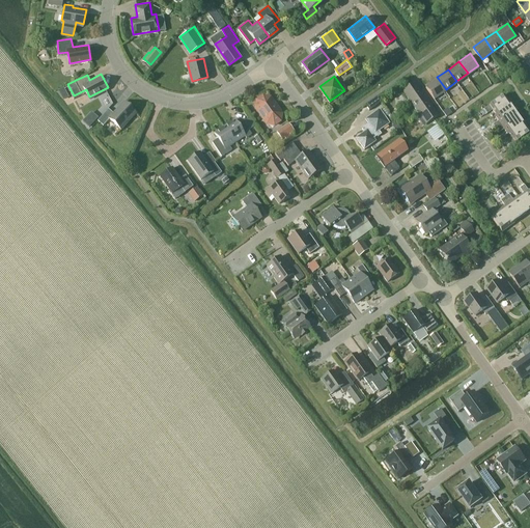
[(446,89),(437,77),(426,85),(435,96),(446,89)]
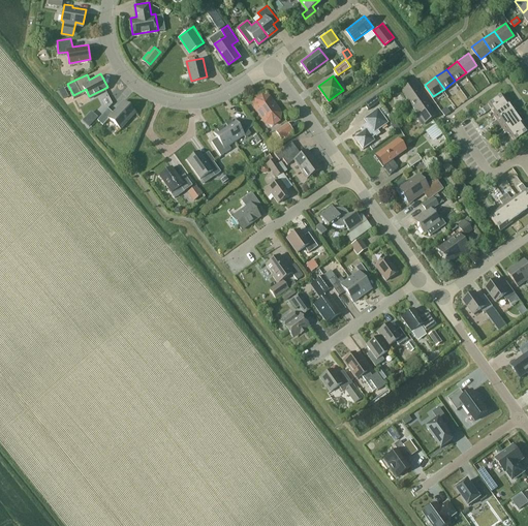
[(409,99),(422,91),(413,80),(402,89),(409,99)]
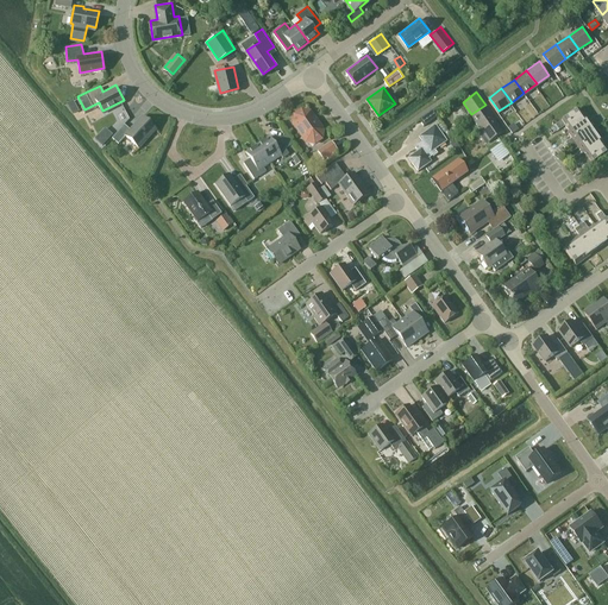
[(74,98),(68,101),(74,112),(80,109),(74,98)]
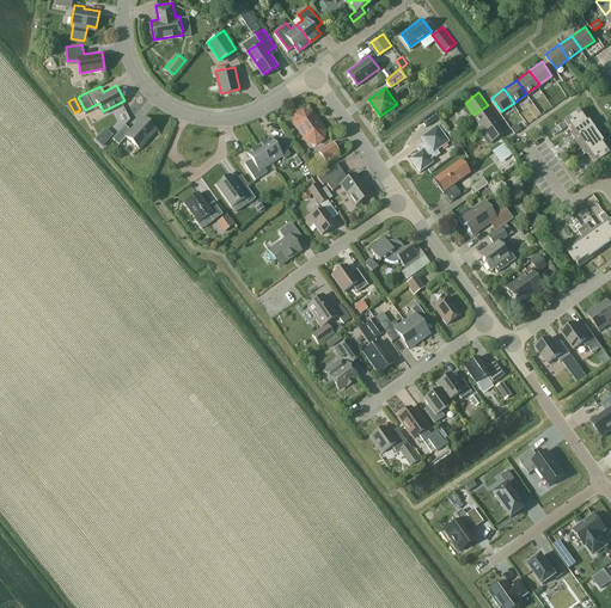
[(483,128),(496,118),(488,105),(474,115),(483,128)]
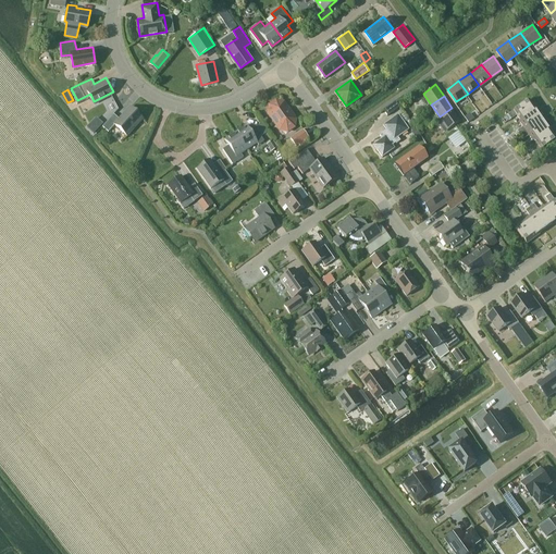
[(521,119),(534,109),(534,108),(535,103),(531,97),(507,114),(510,118),(517,113),(521,119)]
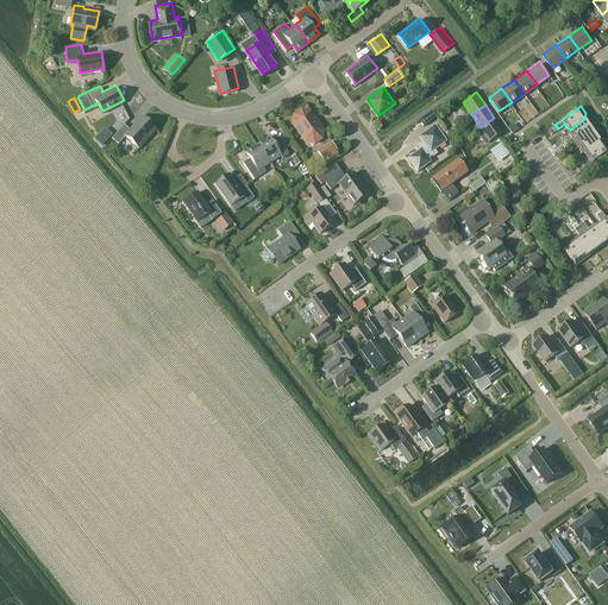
[(324,127),(318,119),(314,118),(307,108),(302,107),(295,112),(294,121),(306,139),(315,142),(323,136),(324,127)]
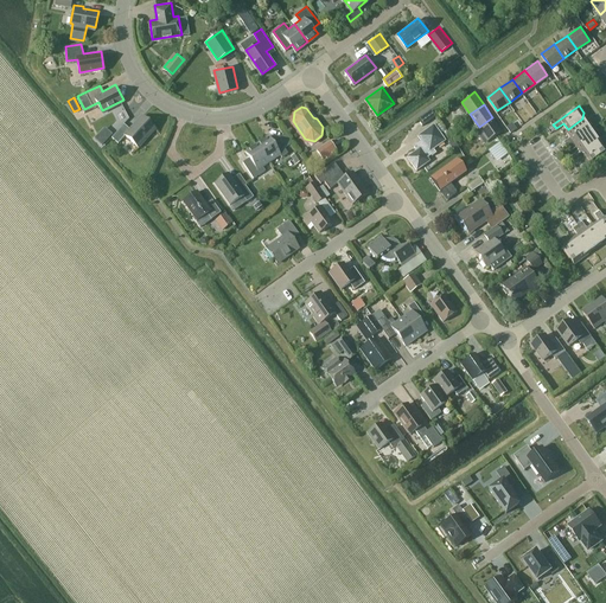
[(419,117),(423,123),(437,114),(432,108),(419,117)]
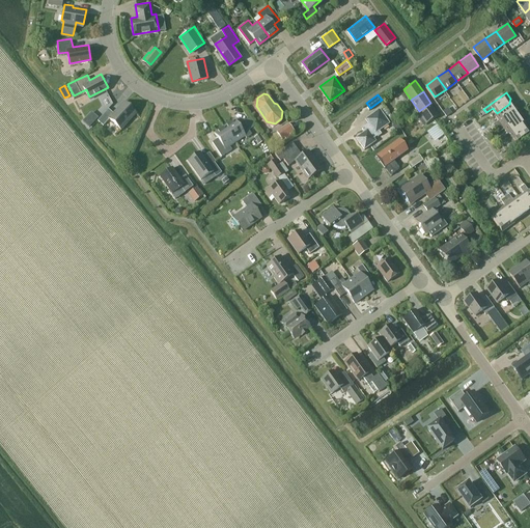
[(114,111),(109,106),(98,118),(104,123),(110,116),(121,127),(136,110),(124,100),(114,111)]
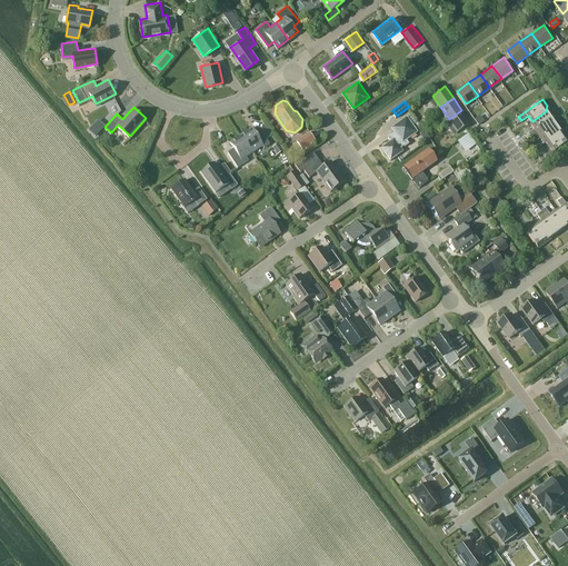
[(461,110),(449,119),(446,121),(452,130),(456,128),(457,130),(470,121),(461,110)]
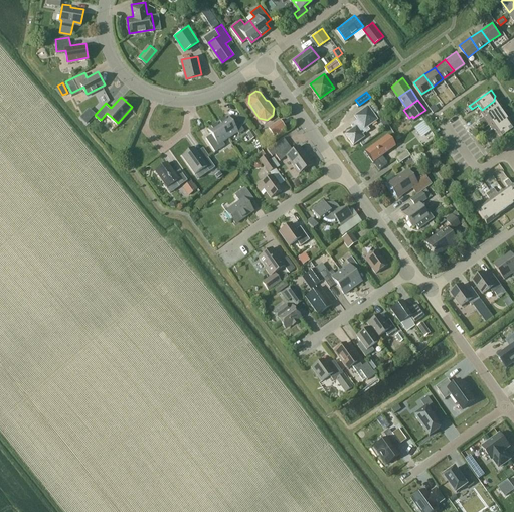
[(494,101),(482,110),(480,111),(484,116),(478,120),(480,124),(500,109),(494,101)]
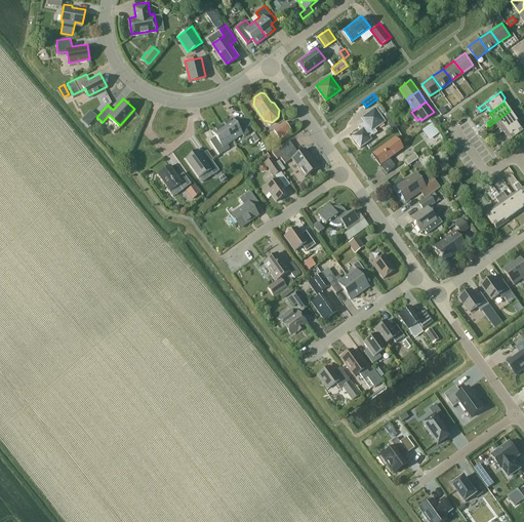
[(375,106),(362,116),(364,120),(358,124),(361,128),(353,134),(361,146),(372,137),(370,134),(373,132),(373,133),(377,130),(375,127),(386,120),(375,106)]
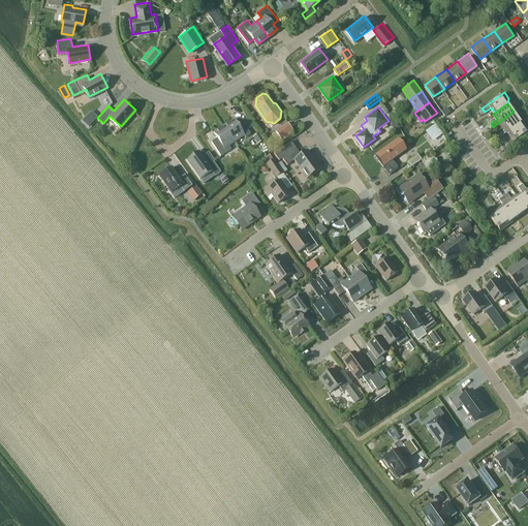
[(89,125),(98,115),(91,109),(82,119),(89,125)]
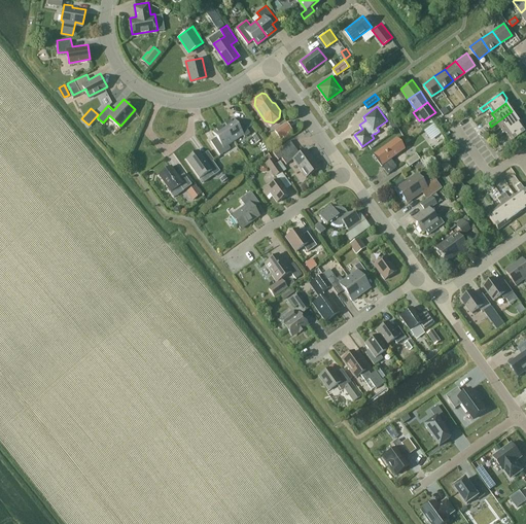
[(512,111),(491,127),(494,130),(500,126),(504,131),(505,131),(519,120),(512,111)]
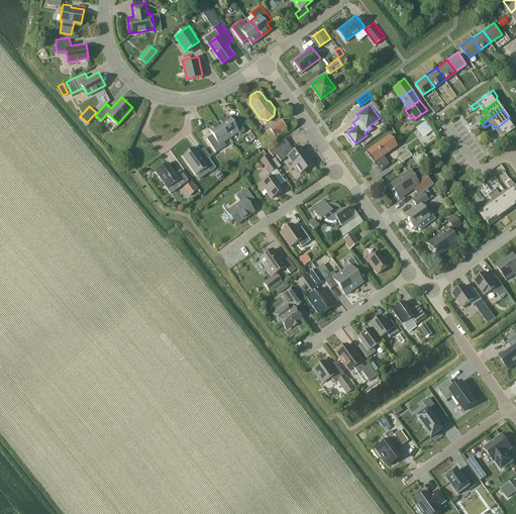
[(219,121),(229,136),(238,130),(240,132),(245,128),(237,116),(232,119),(228,114),(219,121)]
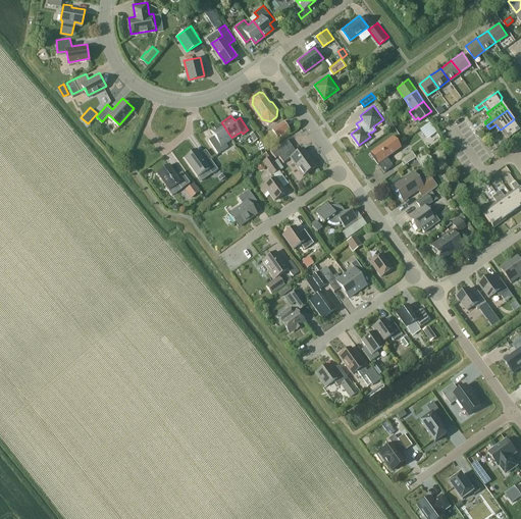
[(290,126),(284,119),(272,127),(277,135),(290,126)]
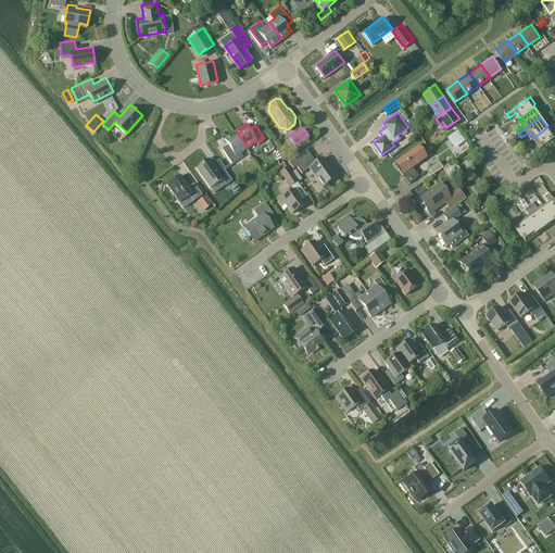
[(554,132),(552,128),(547,127),(533,138),(537,142),(530,148),(533,152),(554,136),(554,132)]
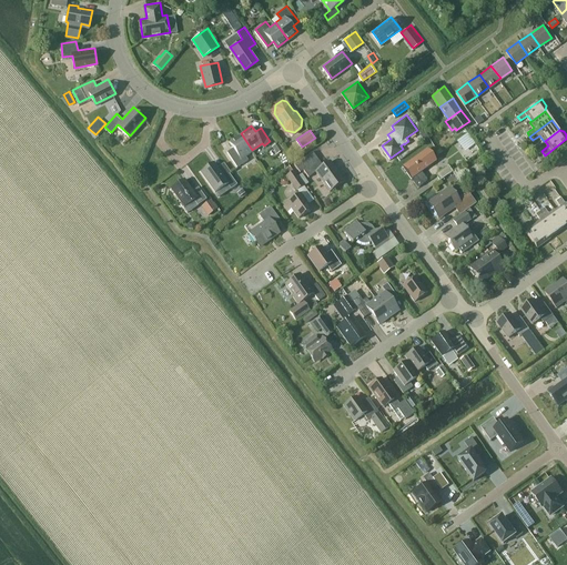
[(431,134),(435,140),(439,137),(436,131),(431,134)]
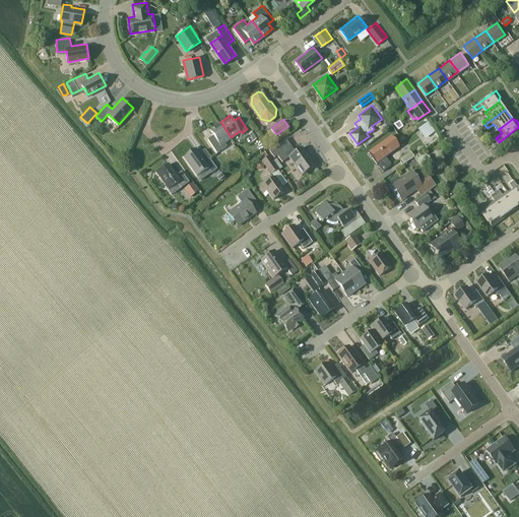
[(430,120),(418,126),(426,137),(436,130),(430,120)]
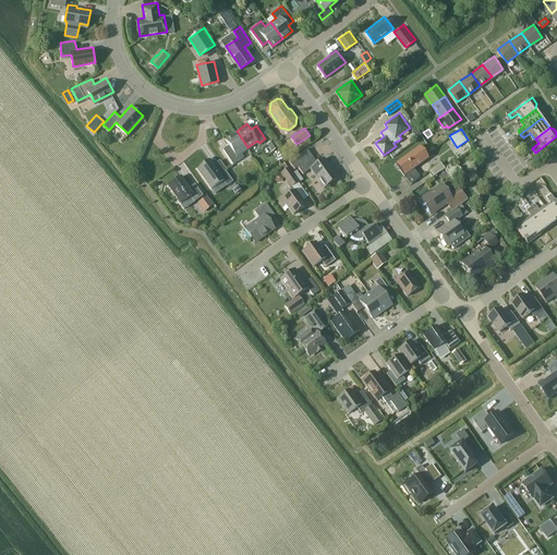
[(247,147),(237,131),(226,137),(230,143),(223,147),(233,163),(244,155),(242,151),(247,147)]
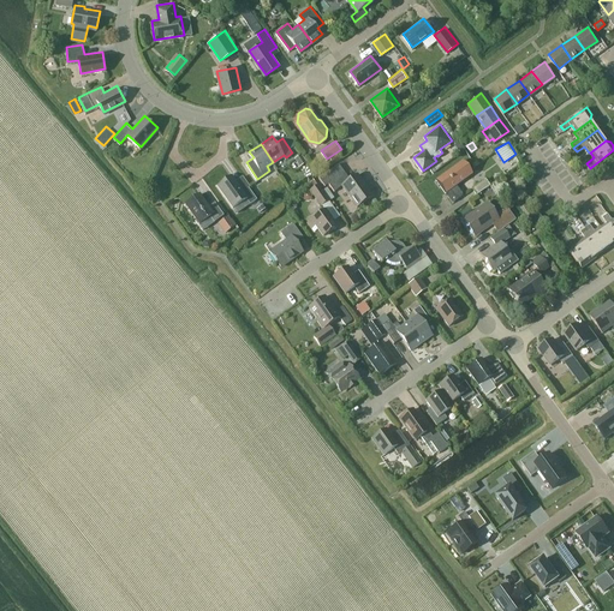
[(300,165),(308,160),(303,153),(296,156),(300,165)]
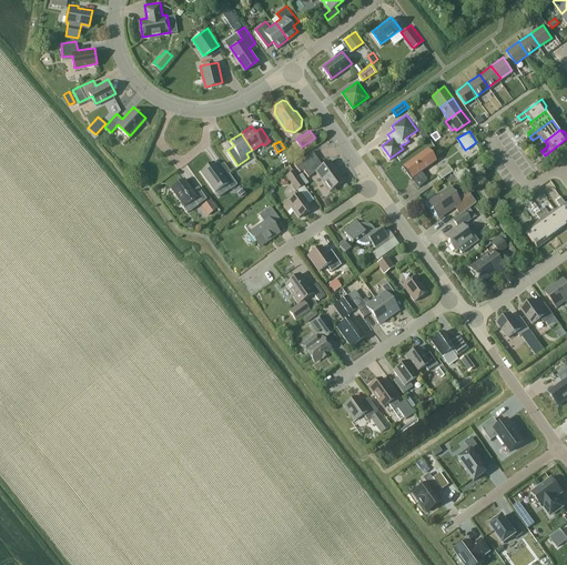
[(404,164),(418,185),(428,179),(422,170),(436,159),(427,148),(404,164)]
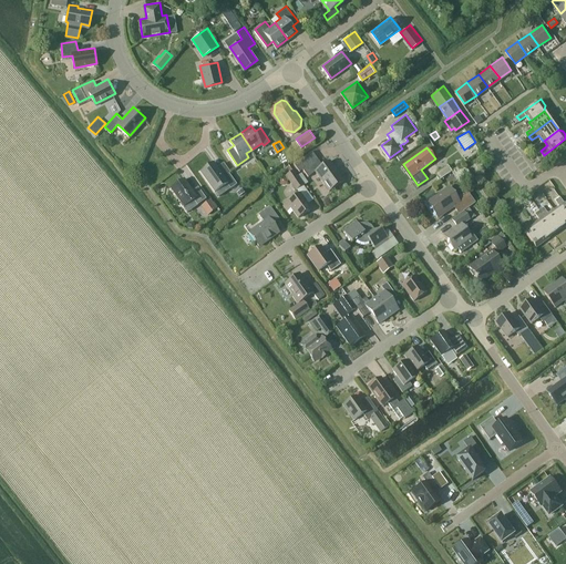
[(345,180),(330,159),(323,164),(312,150),(295,162),(300,170),(304,167),(308,175),(316,170),(330,190),(345,180)]
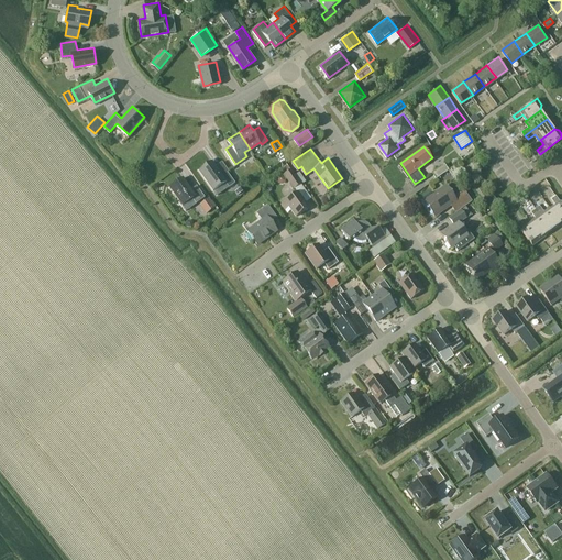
[(228,169),(222,174),(212,160),(200,168),(213,188),(226,179),(230,185),(235,180),(228,169)]
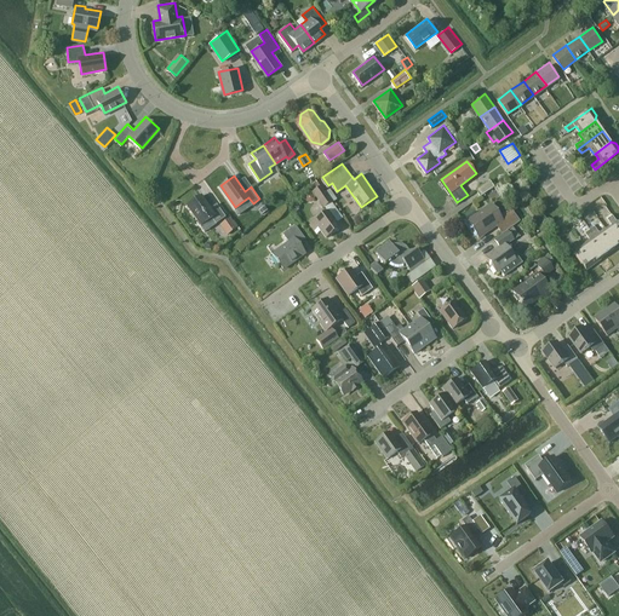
[(494,185),(489,178),(476,188),(481,195),(494,185)]
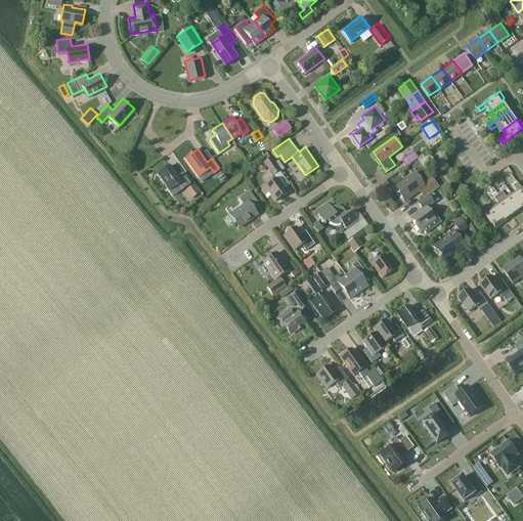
[(420,155),(418,157),(422,162),(427,158),(423,153),(420,155)]
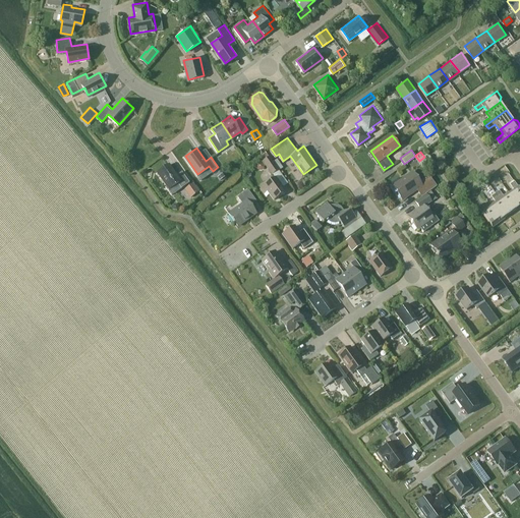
[(263,159),(273,172),(279,168),(270,155),(263,159)]
